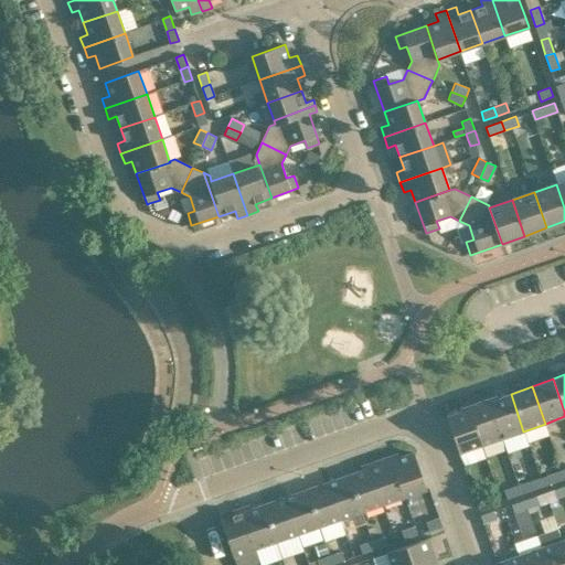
[(523,432),(511,394),(498,398),(497,395),(488,398),(502,438),(523,432)]
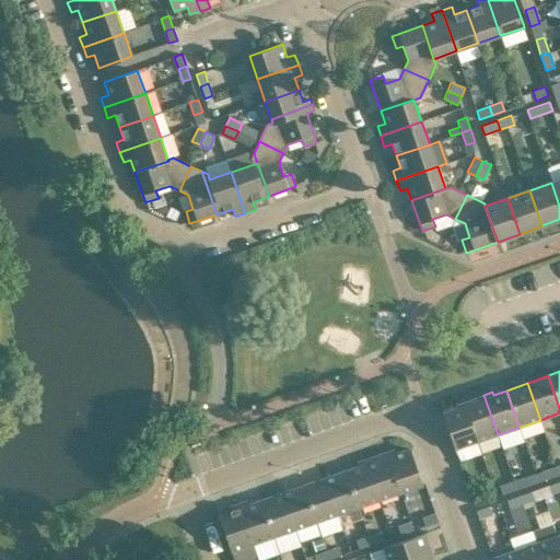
[(498,434),(483,395),(463,403),(476,442),(498,434)]
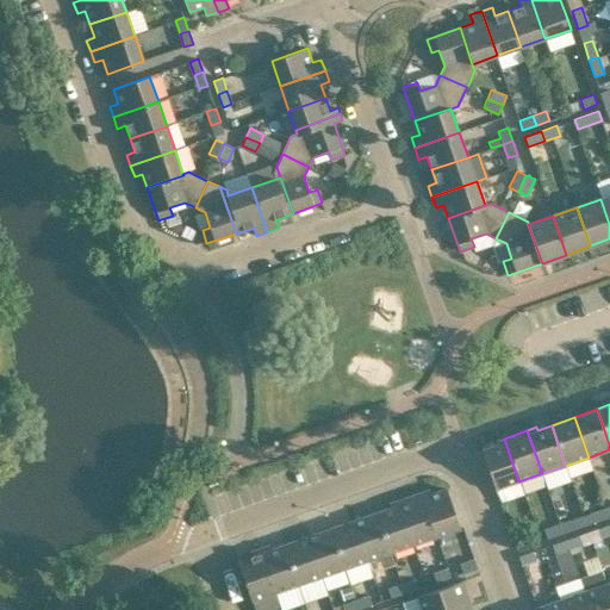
[(518,481),(504,439),(496,441),(497,443),(481,449),(496,490),(518,481)]
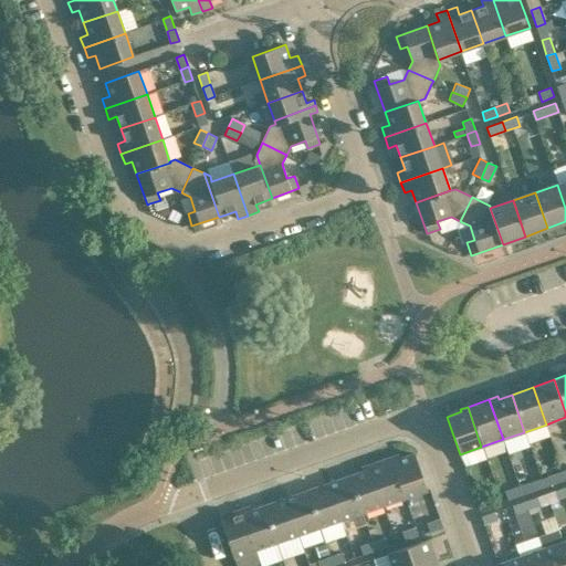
[(428,491),(415,453),(400,458),(399,454),(391,457),(406,498),(428,491)]
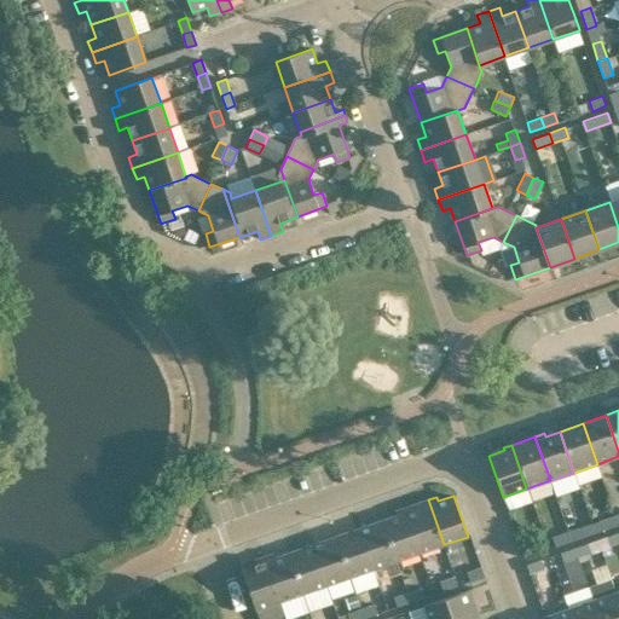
[(444,544),(428,499),(405,508),(421,553),(444,544)]
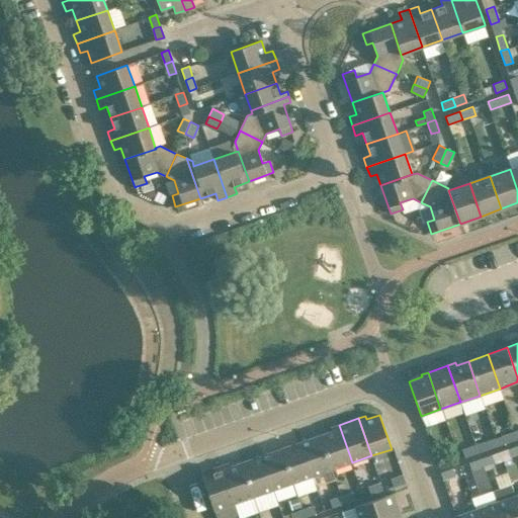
[(352,462),(339,425),(331,428),(332,431),(320,435),(332,469),(352,462)]
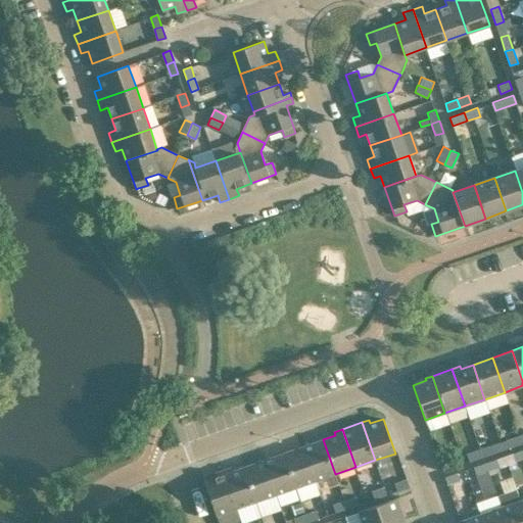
[(519,435),(506,439),(509,447),(522,443),(519,435)]
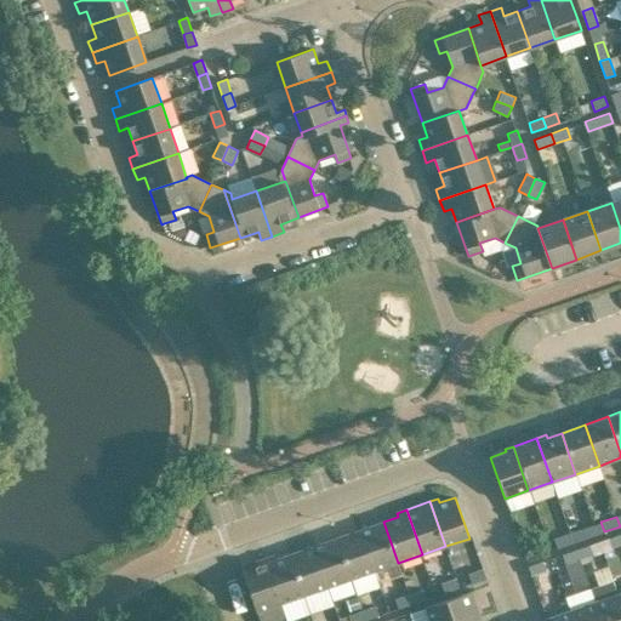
[(398,563),(383,522),(360,530),(375,571),(398,563)]
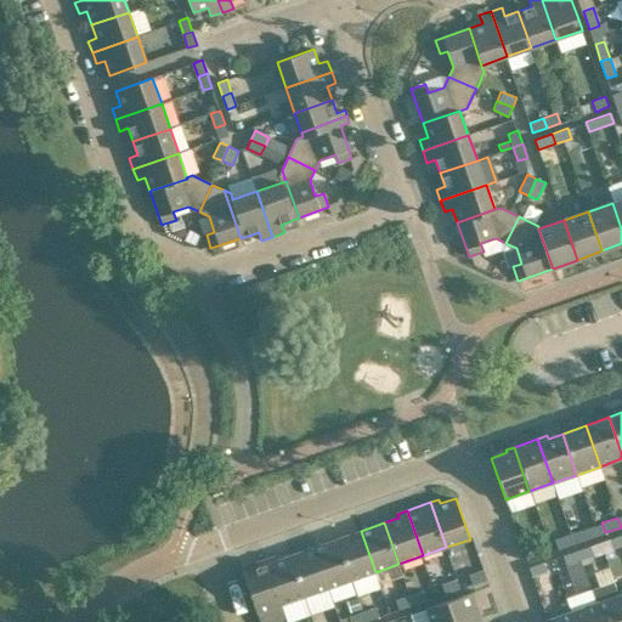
[(586,529),(570,533),(574,543),(589,538),(586,529)]
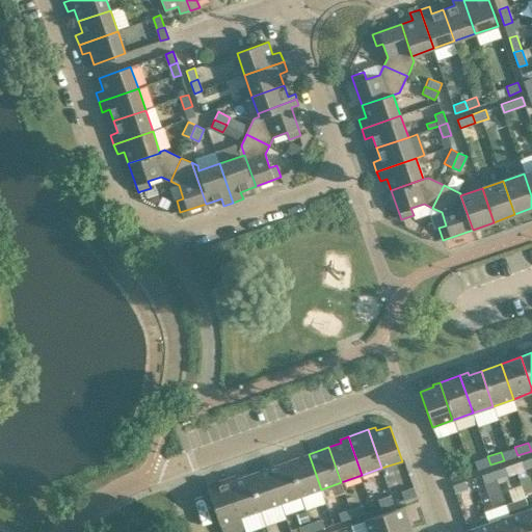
[(321,489),(309,454),(289,461),(300,497),(321,489)]
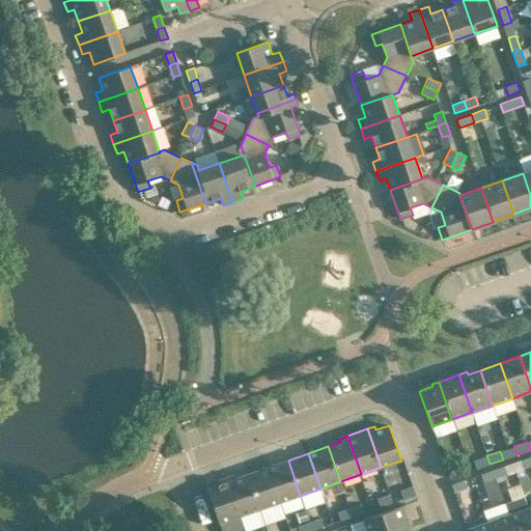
[(490,464),(486,455),(473,460),(476,469),(490,464)]
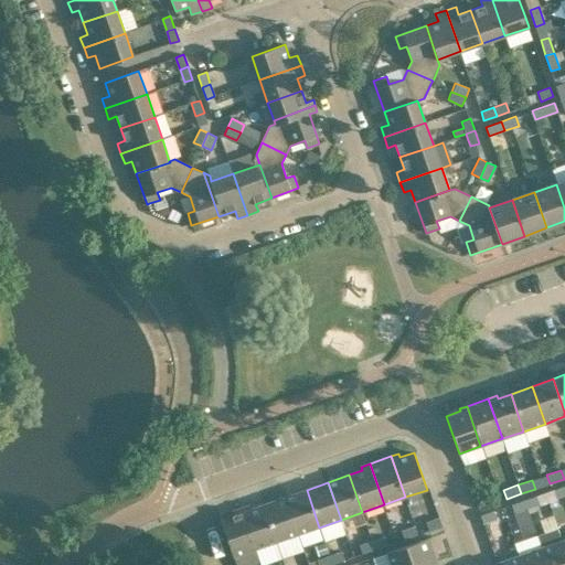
[(564,494),(564,486),(554,490),(557,498),(563,496),(564,494)]
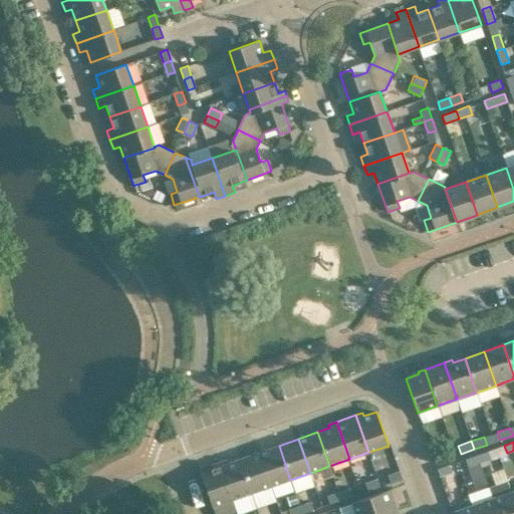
[(290,480),(279,446),(259,453),(271,486),(290,480)]
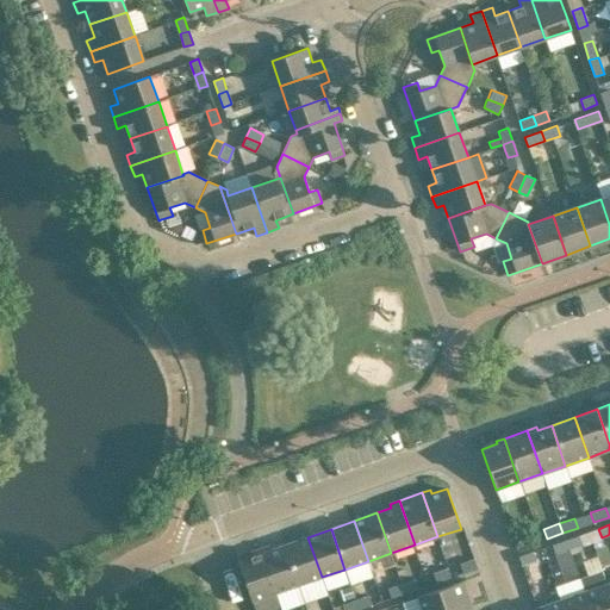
[(529,535),(514,541),(516,549),(533,545),(529,535)]
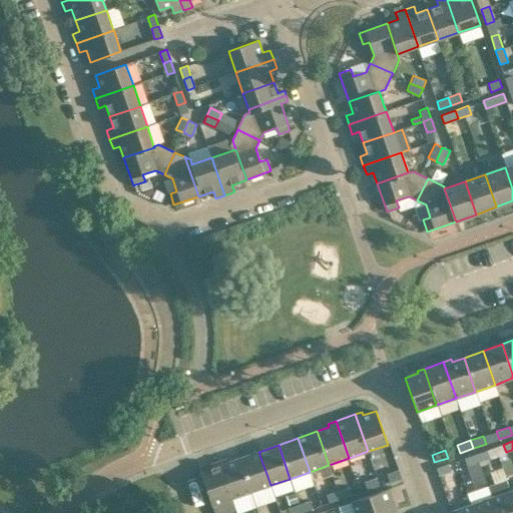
[(487,450),(476,454),(478,462),(490,458),(487,450)]
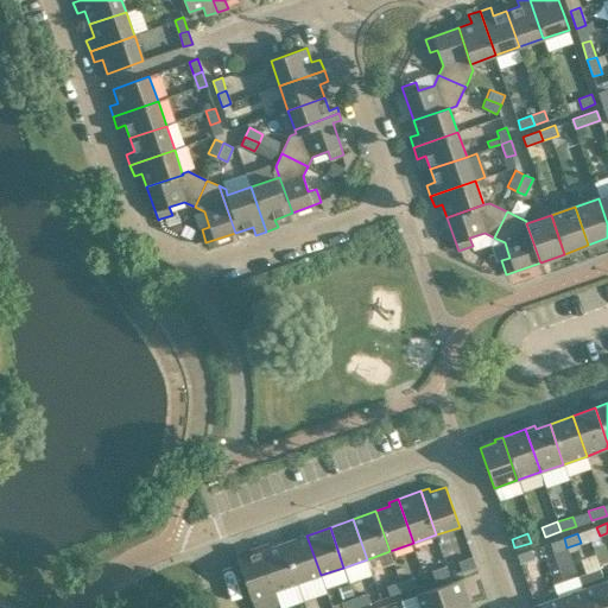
[(321,575),(306,536),(284,543),(297,583),(321,575)]
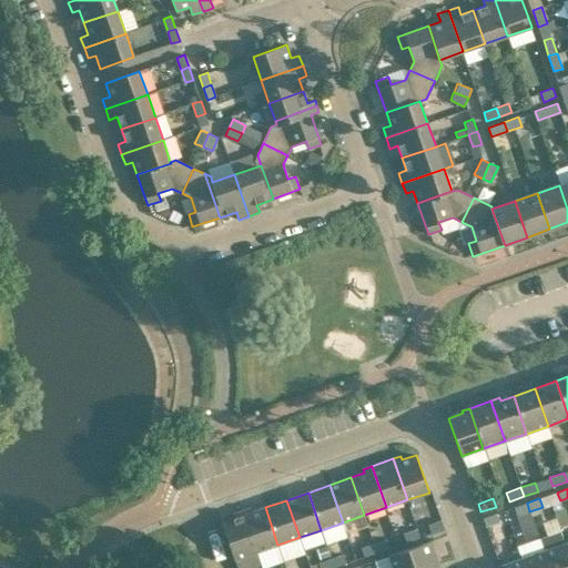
[(529,511),(527,503),(514,507),(517,516),(529,511)]
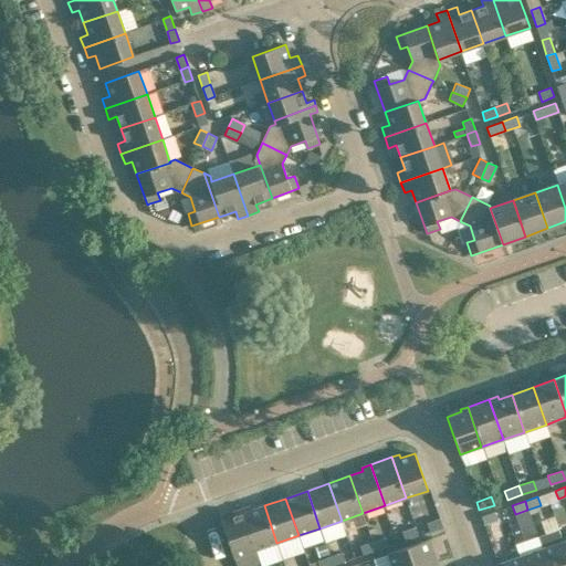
[(276,543),(264,505),(251,510),(250,506),(241,510),(255,551),(276,543)]
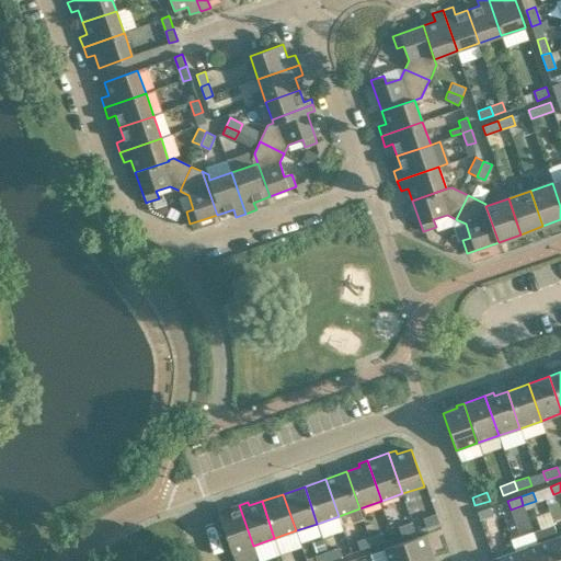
[(253,546),(239,505),(218,512),(232,553),(233,552),(236,560),(248,560),(258,558),(253,546)]
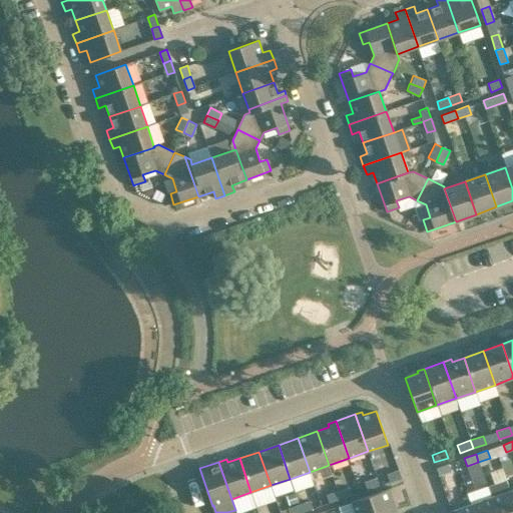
[(448,464),(436,468),(439,475),(451,471),(448,464)]
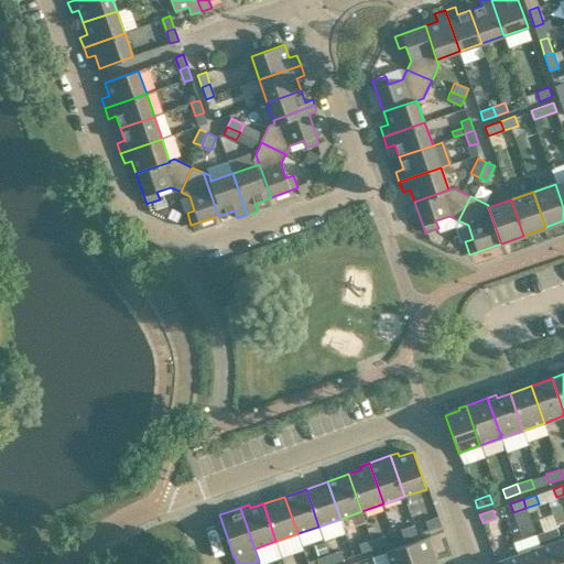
[(442,525),(438,517),(425,521),(429,530),(442,525)]
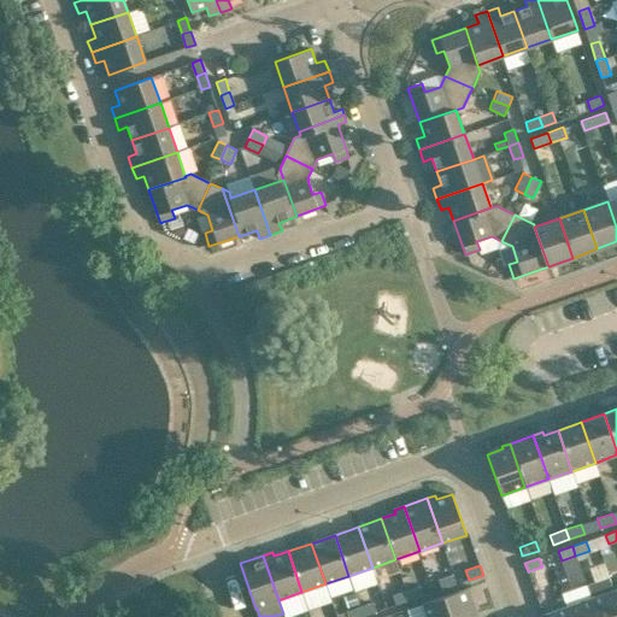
[(442,589),(456,585),(452,574),(439,579),(442,589)]
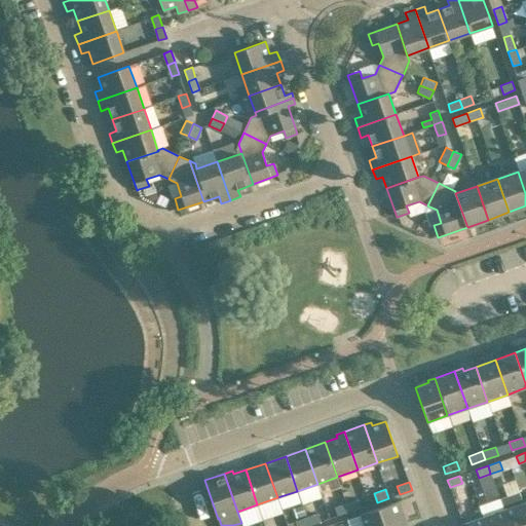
[(358,498),(346,503),(349,512),(361,508),(358,498)]
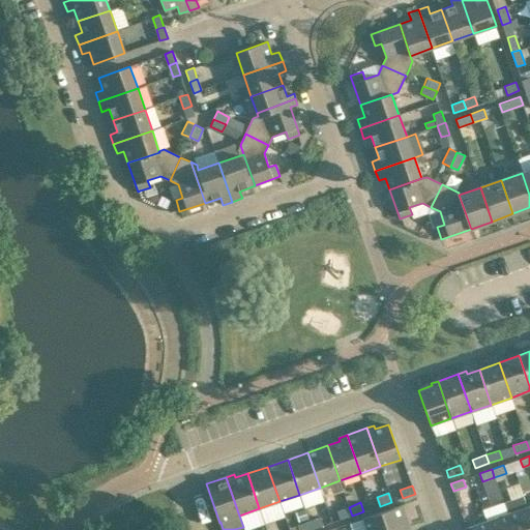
[(402,505),(382,511),(363,519),(366,529),(394,529),(409,525),(402,505)]
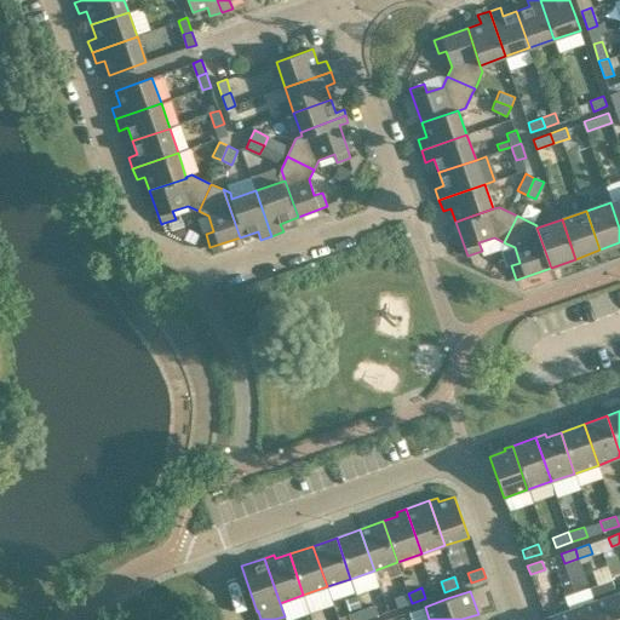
[(412,603),(408,593),(394,598),(397,609),(412,603)]
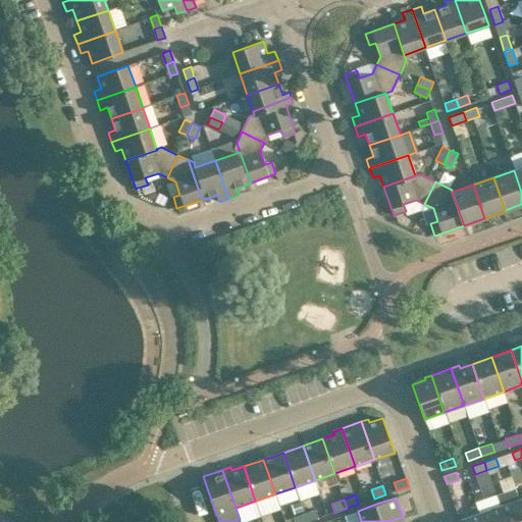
[(521,521),(521,508),(519,500),(499,507),(504,521),(521,521)]
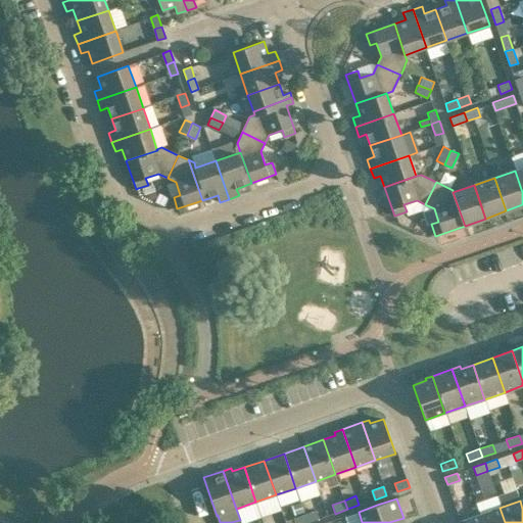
[(505,522),(500,508),(480,514),(482,522),(505,522)]
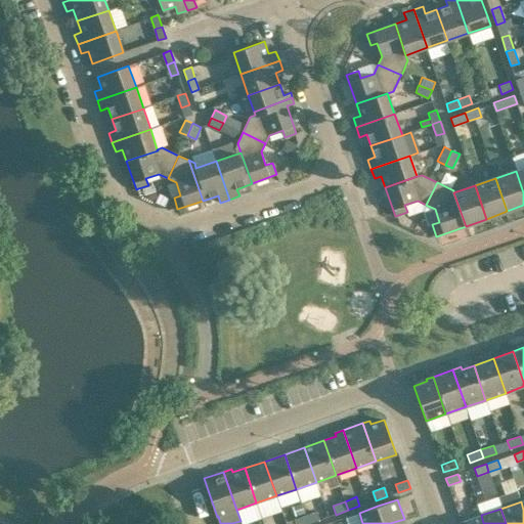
[(316,511),(305,515),(308,523),(319,519),(316,511)]
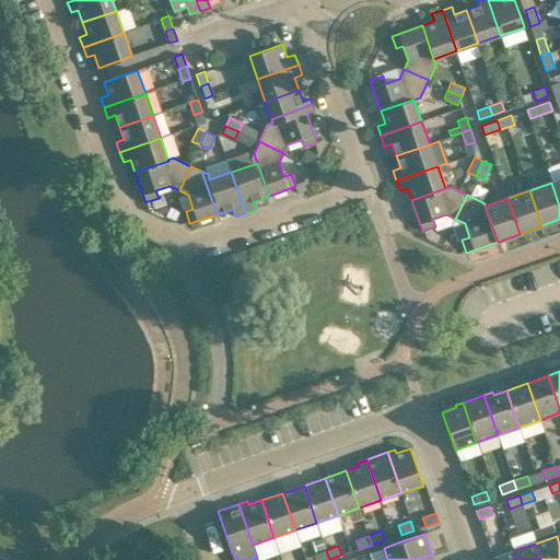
[(326,559),(329,559),(326,550),(314,555),(315,559),(326,559)]
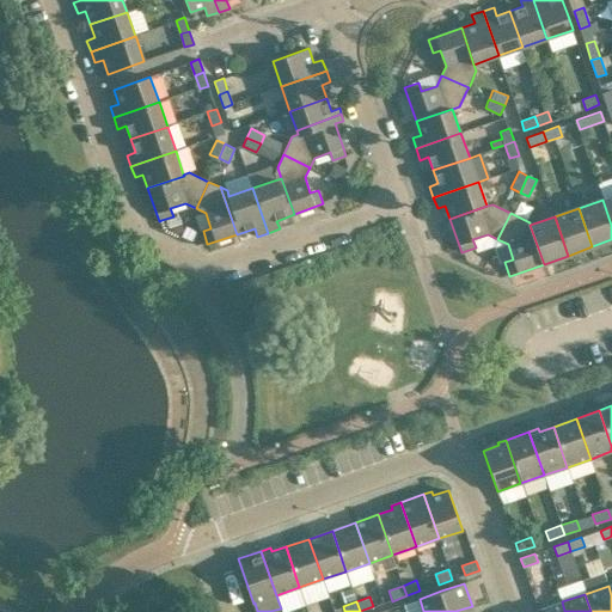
[(564,611),(562,601),(538,610),(539,611),(564,611)]
